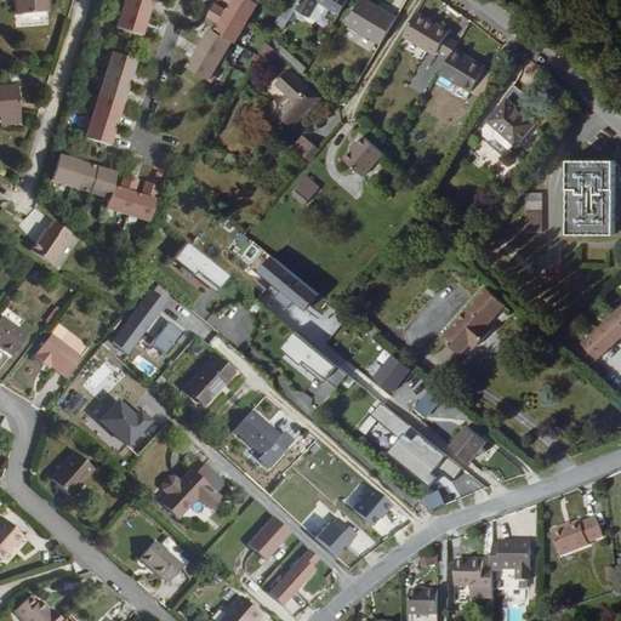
[(46,0),(15,0),(16,11),(47,9),(46,0)]
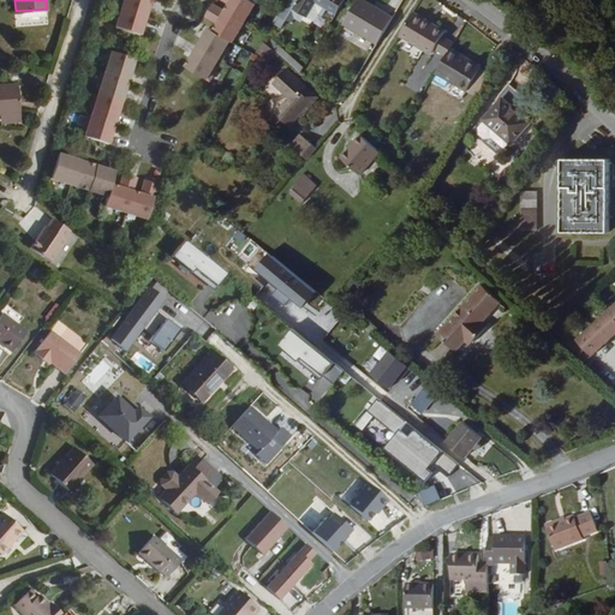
[(121,0),(114,24),(139,33),(149,0),(121,0)]
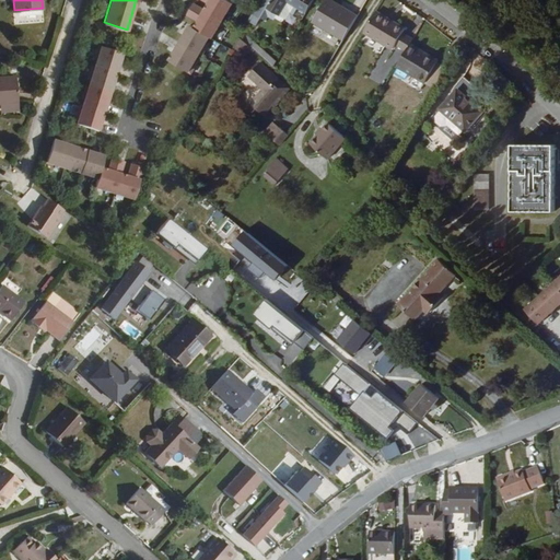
[(209,0),(209,2),(207,7),(195,0),(191,8),(202,14),(200,18),(196,24),(191,21),(171,57),(194,70),(201,58),(199,57),(201,51),(205,53),(211,41),(209,38),(212,34),(214,35),(236,0),(235,0),(209,0)]
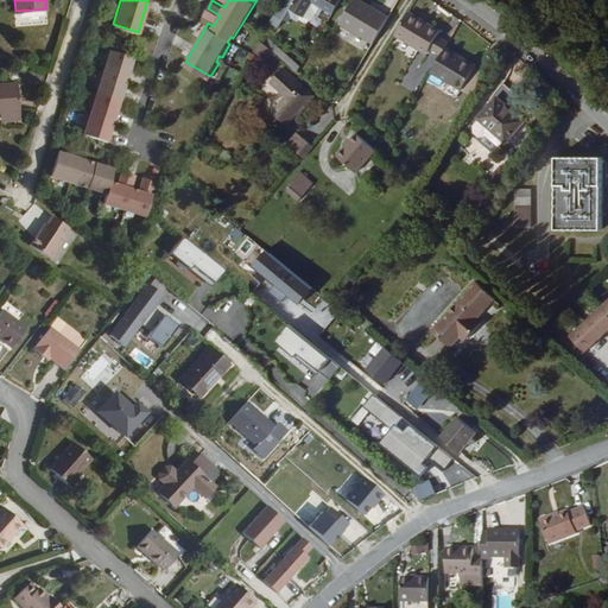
[(291,0),(290,0),(282,0),(278,7),(285,12),(291,0)]
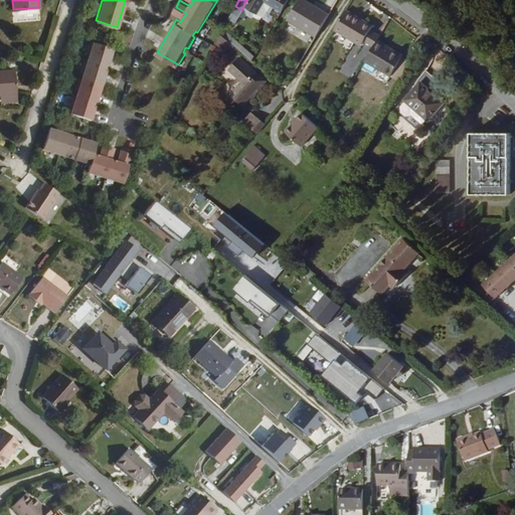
[(245,0),(246,0),(259,7),(263,0),(267,0),(282,9),(287,0),(245,0)]
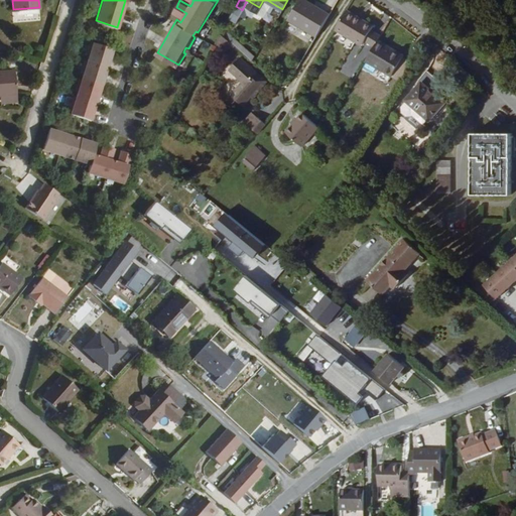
[(296,0),(286,17),(315,34),(329,12),(306,0),(296,0)]
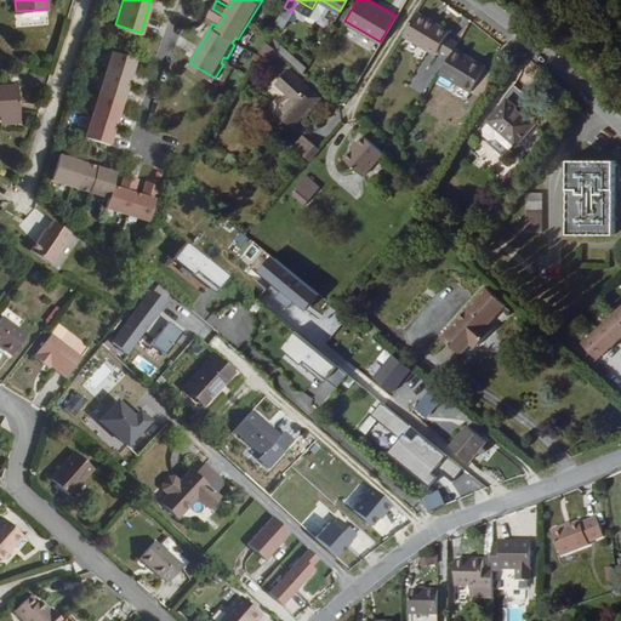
[(212,9),(210,12),(222,20),(224,16),(212,9)]
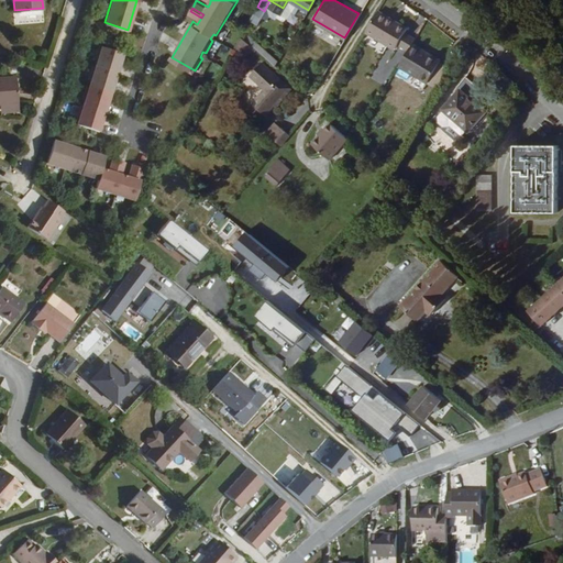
[(393,51),(399,39),(403,34),(373,17),(361,37),(390,55),(393,51)]
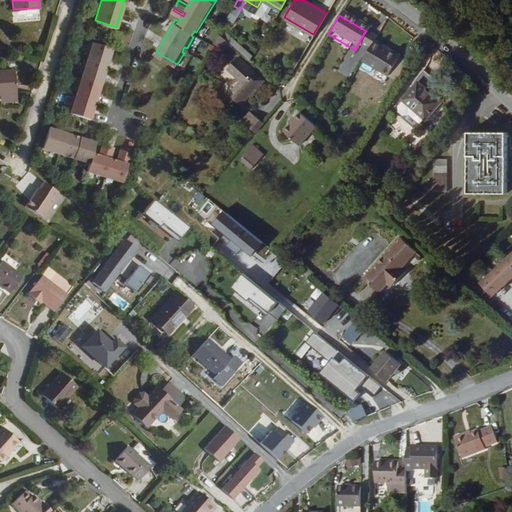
[(213,41),(225,52),(231,45),(219,34),(213,41)]
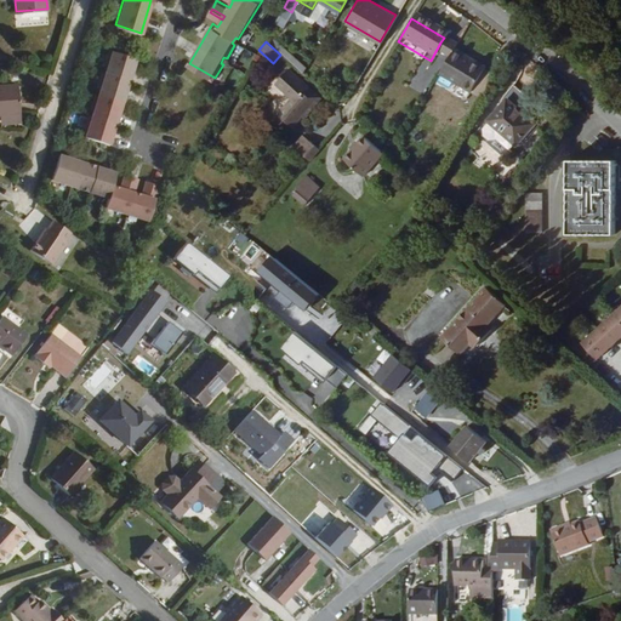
[(433,56),(444,63),(448,57),(453,50),(440,43),(433,56)]
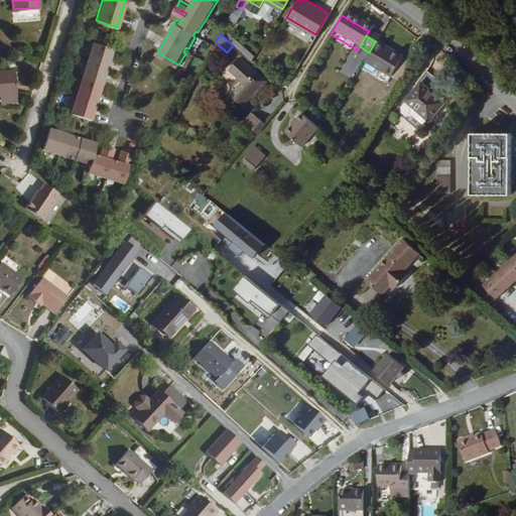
[(85,59),(81,72),(83,73),(82,78),(79,77),(75,90),(77,91),(76,95),(74,95),(70,107),(72,108),(71,113),(91,119),(113,47),(91,39),(86,54),(89,54),(87,59),(85,59)]
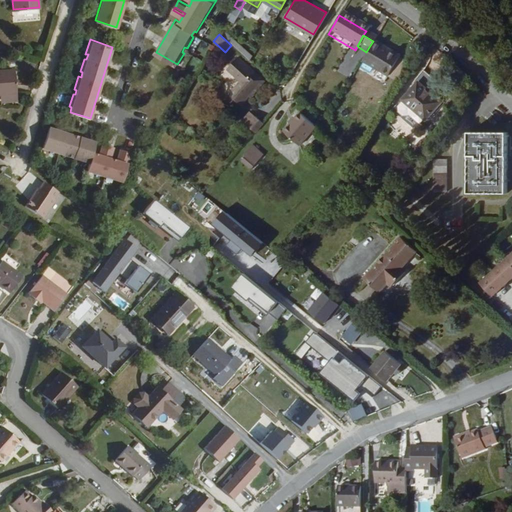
[(381,54),(369,47),(366,52),(359,64),(395,85),(405,68),(394,61),(395,60),(382,52),(381,54)]
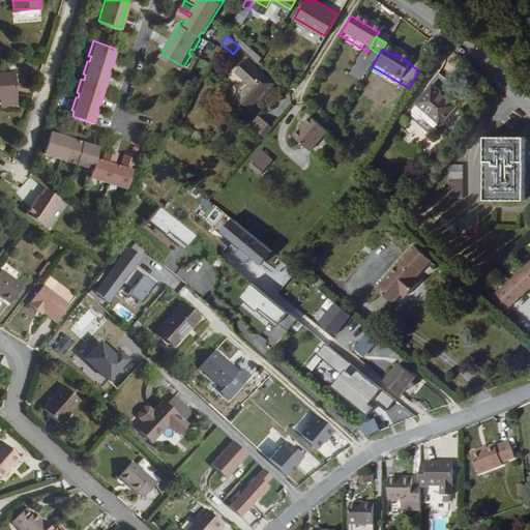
[(17,93),(15,70),(0,71),(0,95),(1,95),(17,93)]
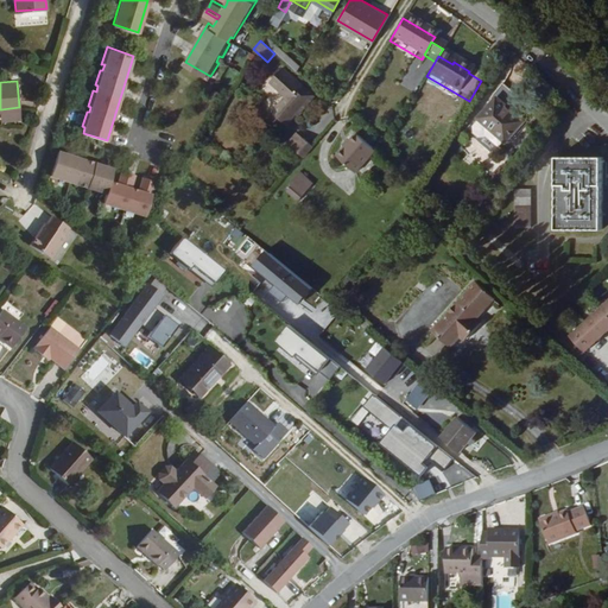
[(474,118),(475,119),(464,133),(488,153),(499,140),(501,141),(518,122),(501,108),(511,96),(498,86),(488,96),(492,99),(474,118)]
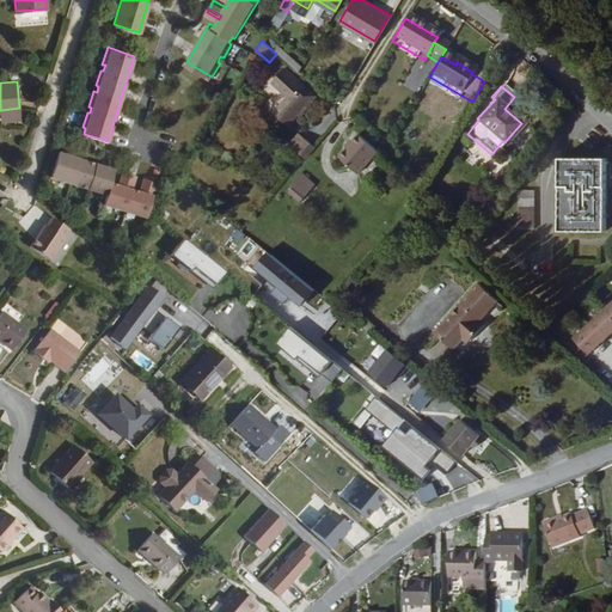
[(294,89),(273,112),(287,126),(294,118),(310,102),(294,89)]
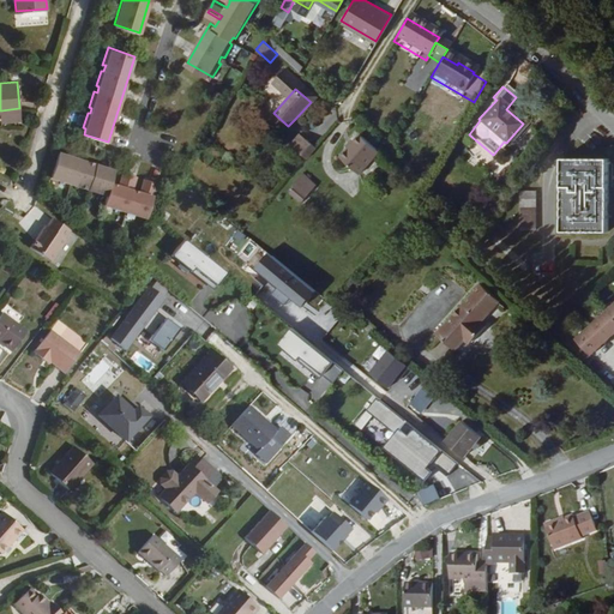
[(296,120),(312,103),(311,102),(295,119),(296,120)]
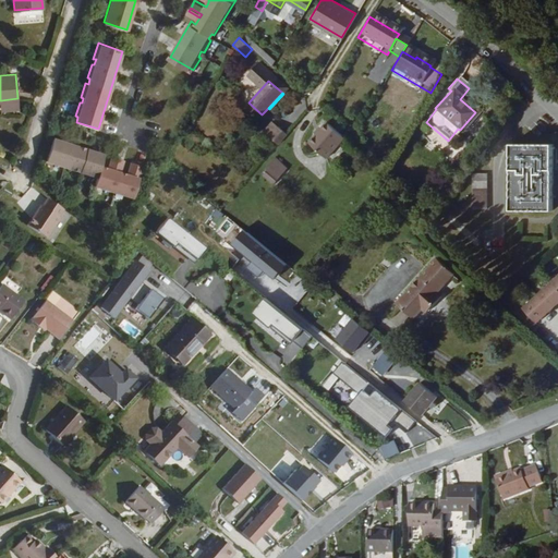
[(17,98),(1,100),(2,108),(19,106),(17,98)]
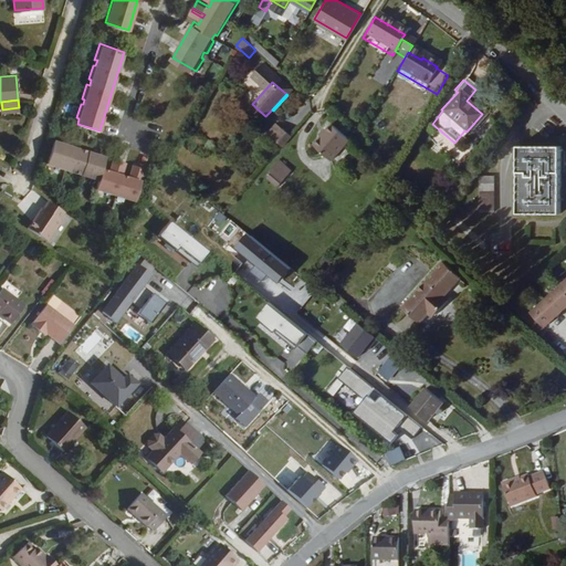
[(268,135),(282,148),(290,137),(276,125),(268,135)]
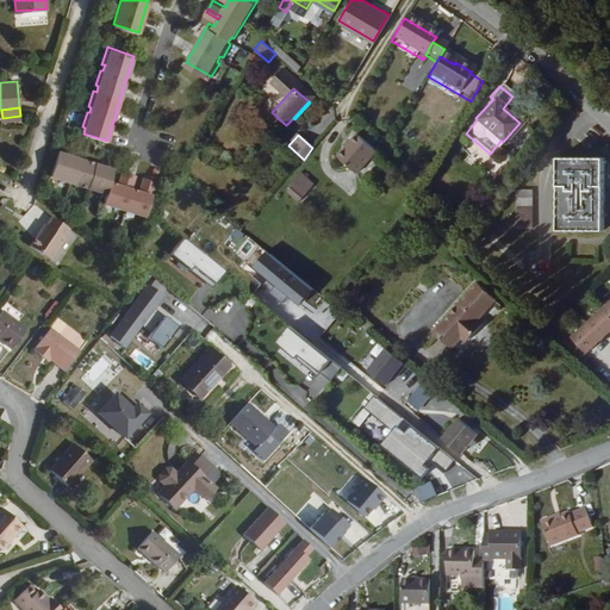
[(335,157),(354,174),(374,151),(355,135),(335,157)]
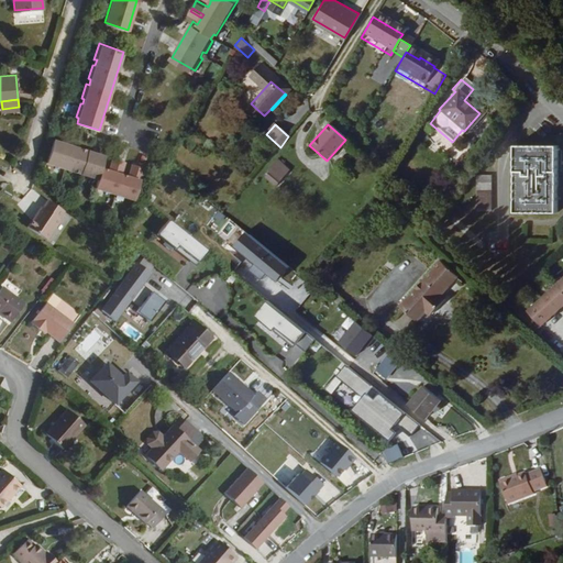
[(95,188),(98,189),(106,168),(101,167),(106,155),(53,140),(46,163),(97,178),(95,188)]
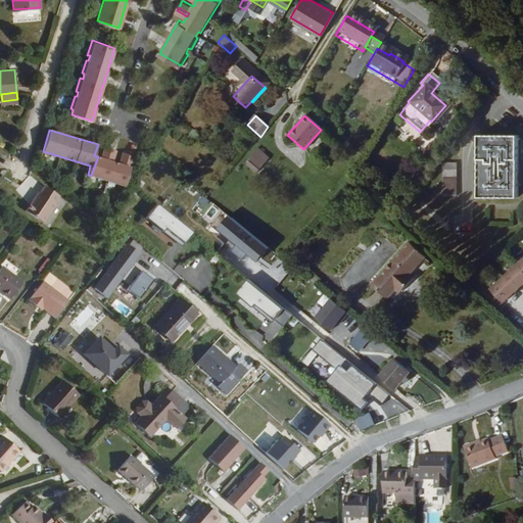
[(476,135),(477,197),(516,197),(515,135),(476,135)]
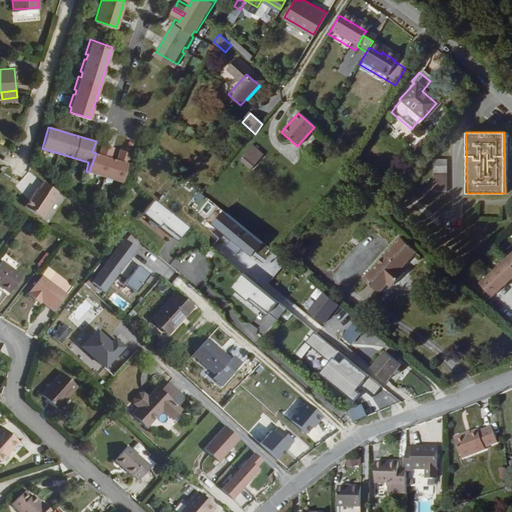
[(100,154),(96,153),(89,172),(121,182),(132,152),(124,150),(120,161),(117,160),(110,158),(114,147),(106,144),(103,155),(100,154)]
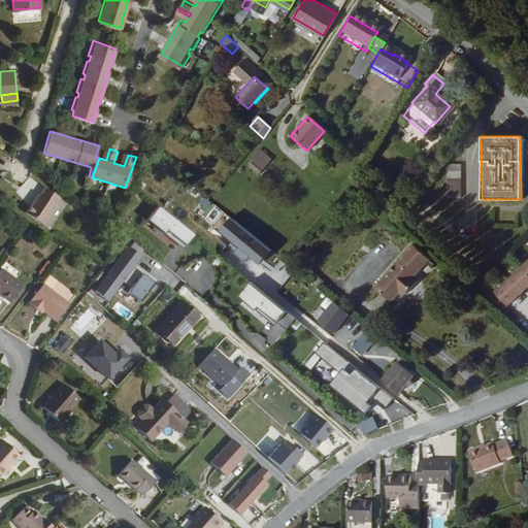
[(264,168),(254,159),(248,166),(258,174),(264,168)]
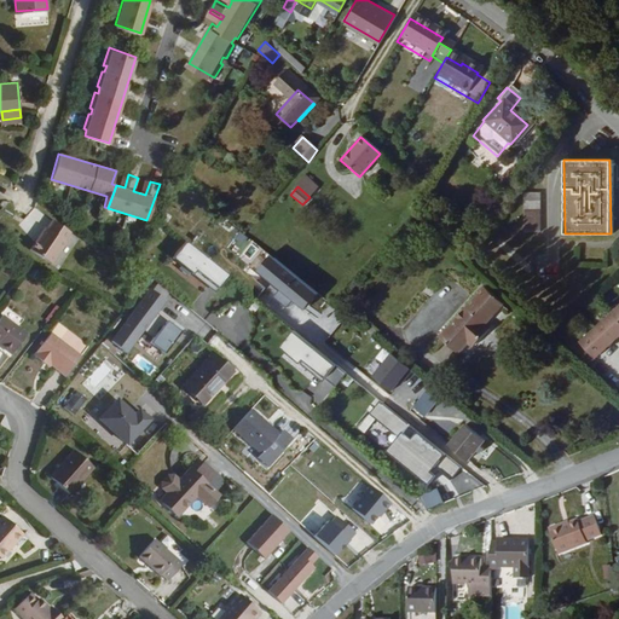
[(46,229),(44,227),(29,249),(53,265),(68,243),(65,242),(71,232),(52,220),(46,229)]
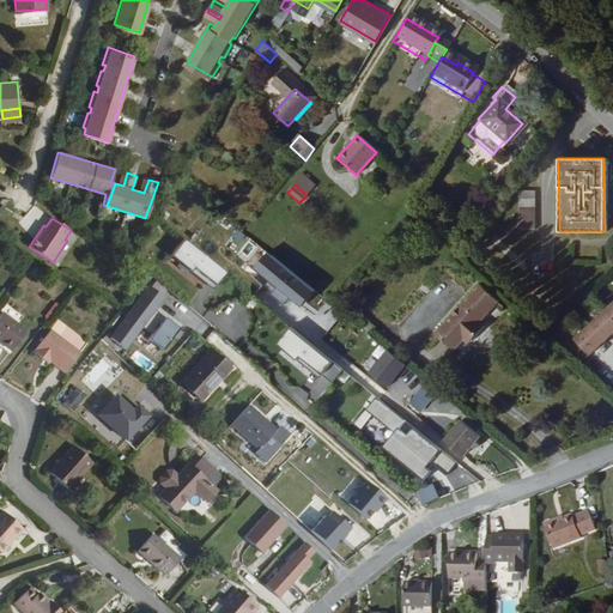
[(228,274),(184,240),(174,253),(217,287),(228,274)]
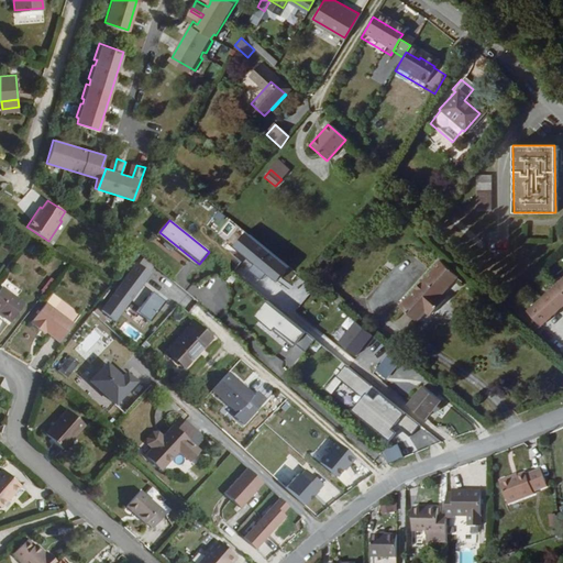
[(156,235),(196,267),(199,264),(159,232),(156,235)]
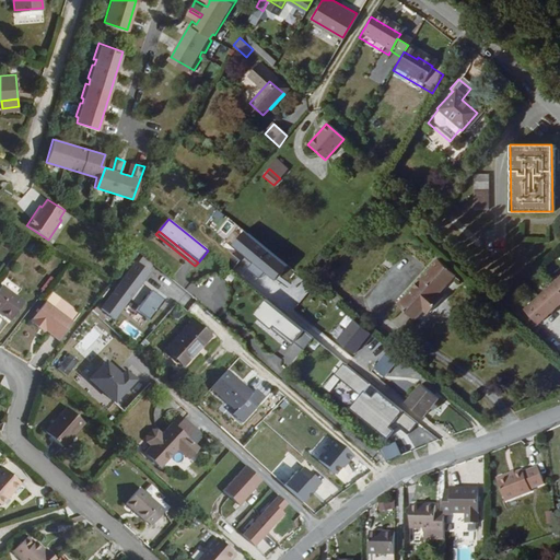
[(454,276),(436,260),(397,306),(413,322),(422,312),(428,316),(443,299),(439,294),(454,276)]
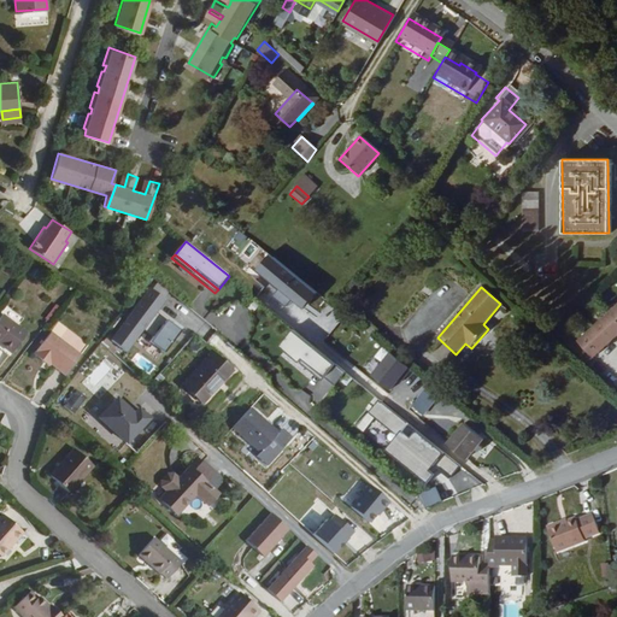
[(252,298),(247,306),(256,312),(260,304),(252,298)]
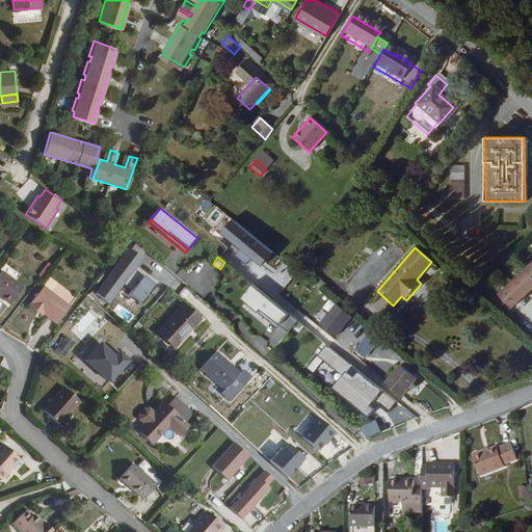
[(531,261),(500,292),(513,307),(531,288),(531,261)]
